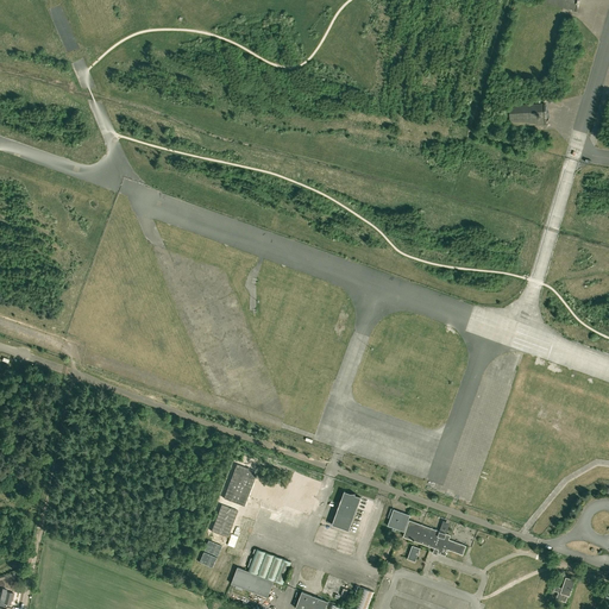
[(541,0),(541,1),(577,12),(579,0),(541,0)]
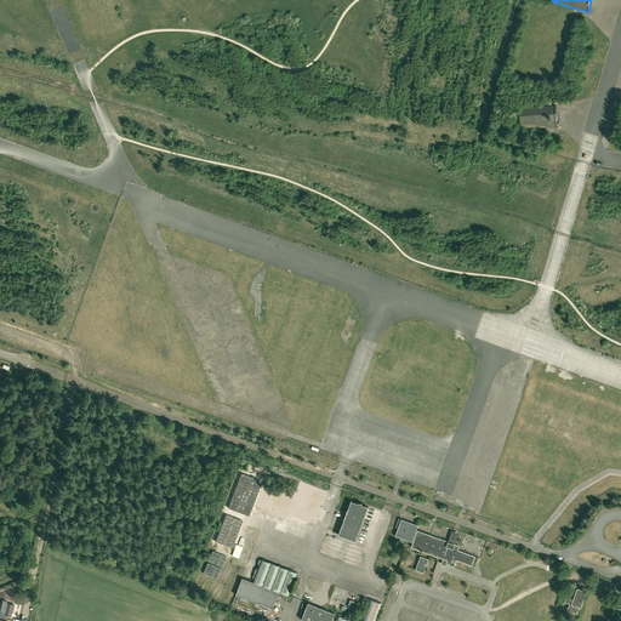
[(519,108),(519,110),(519,114),(514,114),(516,119),(516,123),(519,123),(520,129),(542,127),(558,126),(557,106),(551,106),(519,108)]
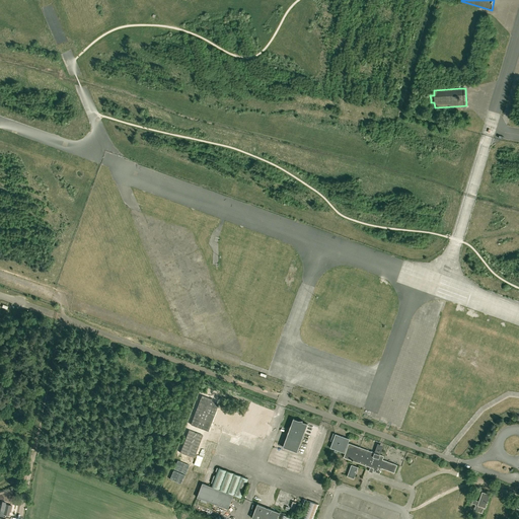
[(303,421),(299,421),(293,419),(283,447),(297,452),(307,424),(302,422),(303,421)]
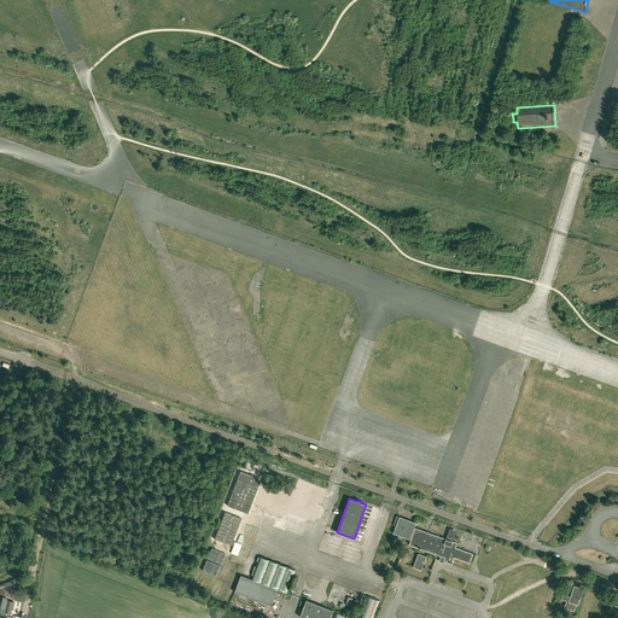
[(400,517),(400,518),(396,526),(394,534),(398,536),(398,538),(401,540),(402,536),(410,540),(412,536),(412,537),(409,544),(445,558),(444,561),(452,564),(454,558),(470,563),(473,554),(455,547),(458,543),(453,542),(415,528),(413,534),(412,534),(417,523),(400,517)]
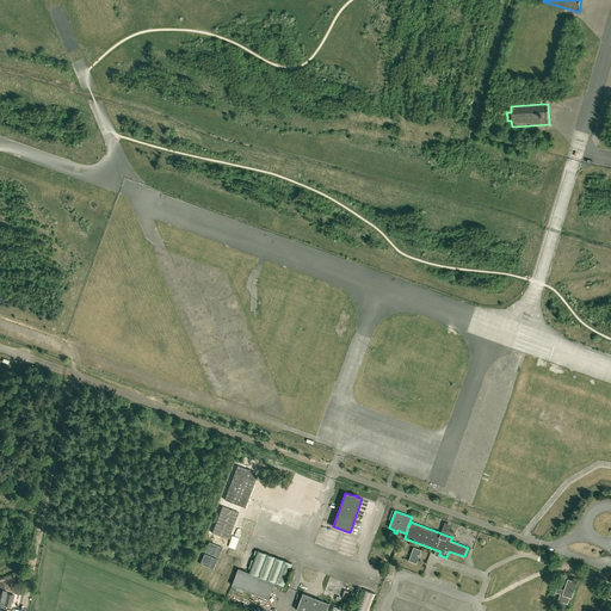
[(417,563),(421,550),(414,548),(409,561),(417,563)]
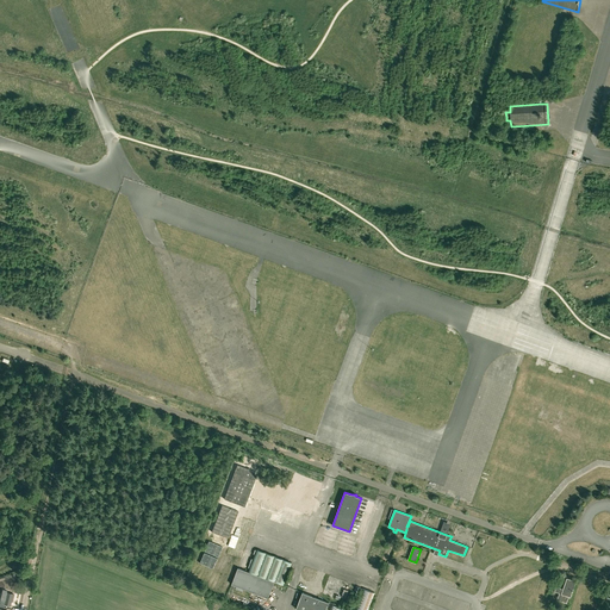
[(251,592),(268,598),(267,596),(271,593),(269,591),(272,590),(272,589),(271,587),(274,585),(274,582),(284,585),(292,562),(257,549),(249,572),(238,568),(231,584),(251,592)]
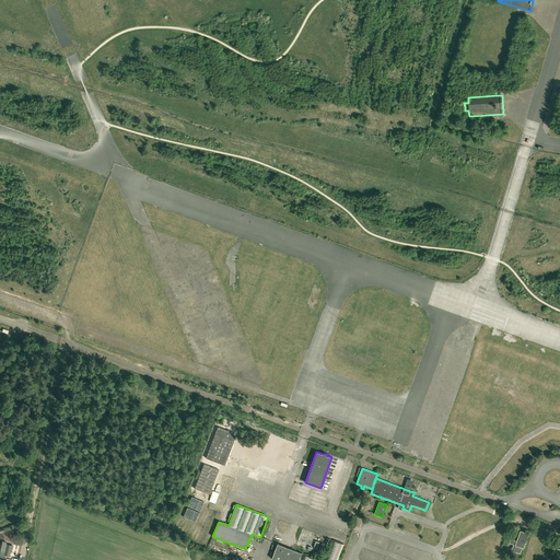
[(514,548),(512,547),(511,551),(521,553),(523,548),(524,548),(529,534),(528,534),(521,532),(517,541),(511,539),(511,538),(509,543),(514,545),(514,548)]
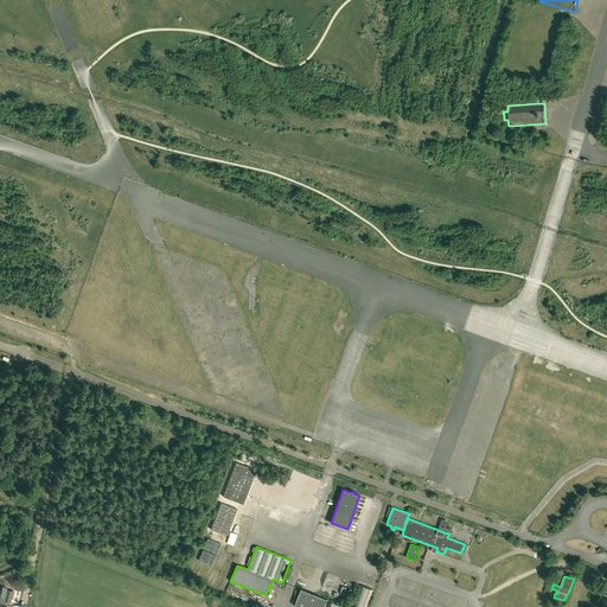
[(360,586),(352,606),(366,606),(374,590),(360,586)]
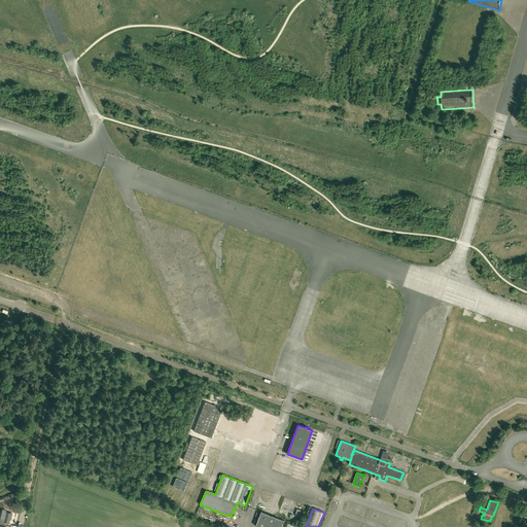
[(10,520),(12,514),(6,512),(6,511),(2,510),(0,519),(3,520),(3,522),(9,524),(10,520)]
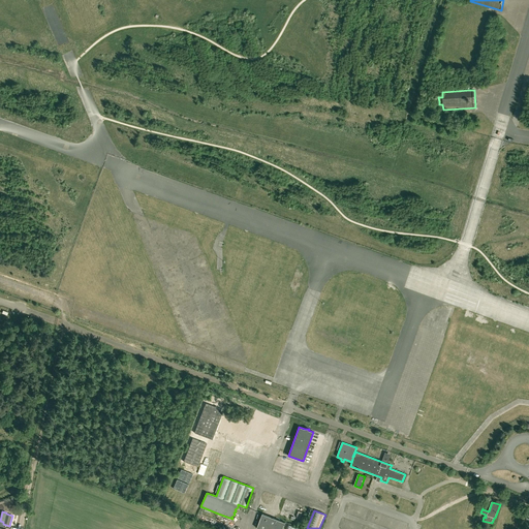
[(262,514),(257,528),(259,528),(282,528),(285,522),(262,514)]
